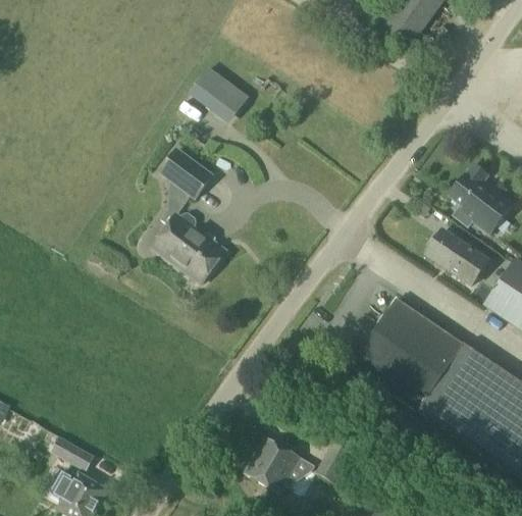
[(411,0),(393,32),(418,46),(444,0),(411,0)]
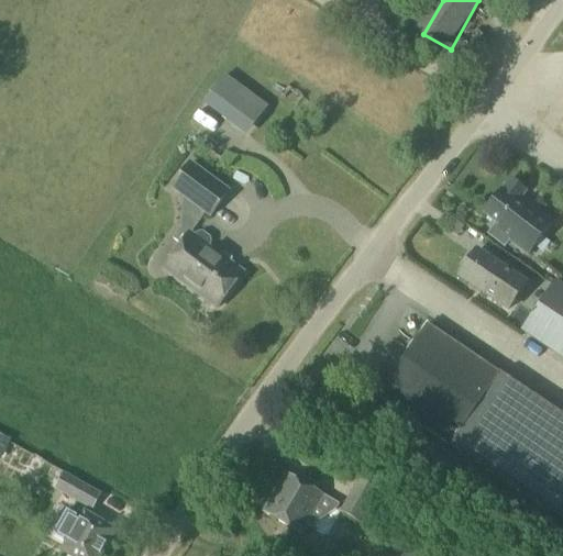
[(211,96),(221,104),(203,124),(239,156),(280,111),(235,70),(211,96)]
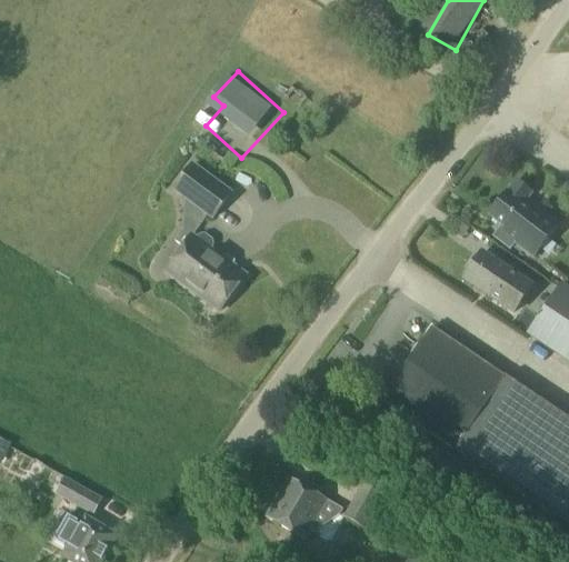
[(175,184),(187,193),(208,209),(213,213),(230,189),(191,161),(175,184)]
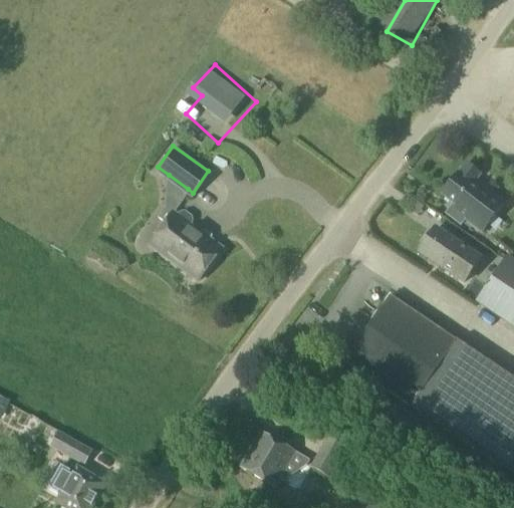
[(457,169),(443,188),(455,197),(447,208),(461,219),(466,212),(484,226),(504,198),(474,175),(480,168),(467,158),(459,170),(457,169)]
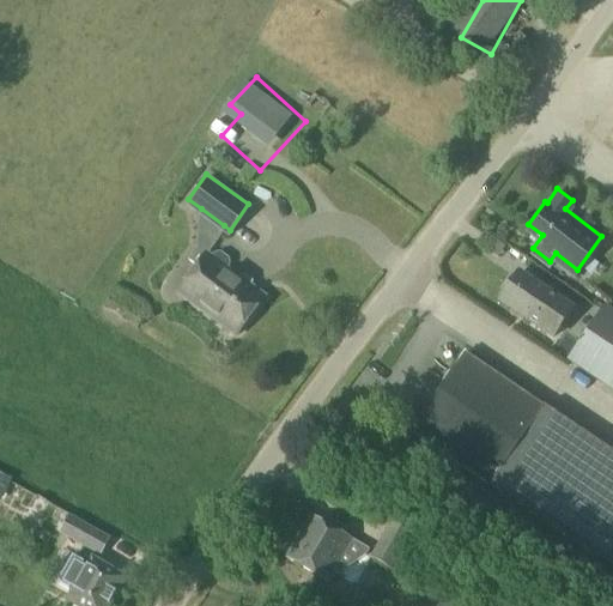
[(208,253),(206,252),(206,249),(199,243),(189,258),(198,262),(177,290),(234,331),(262,292),(223,264),(226,259),(225,253),(217,247),(211,249),(208,253)]
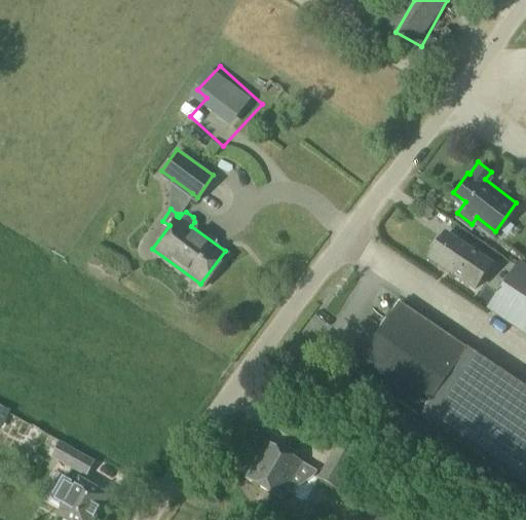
[(427,253),(473,283),(489,259),(466,245),(466,244),(443,228),(427,253)]
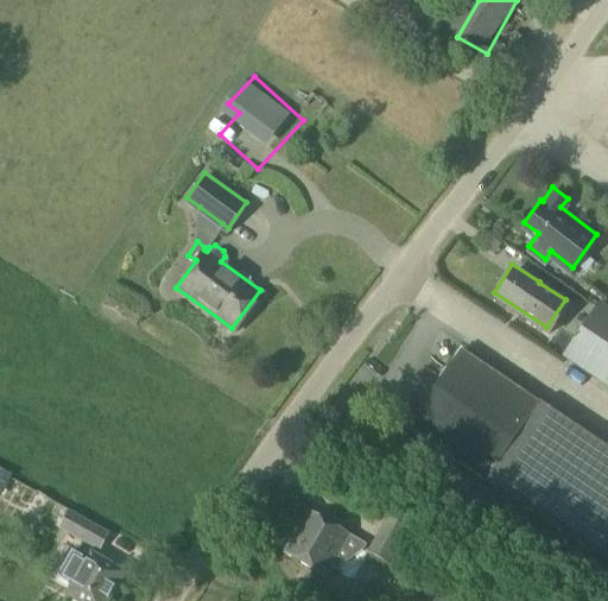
[(607,303),(599,298),(562,353),(607,383),(607,303)]
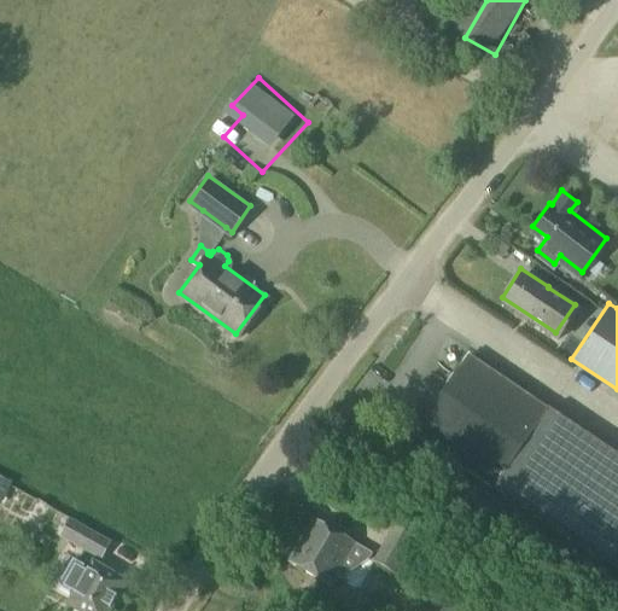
[(414,430),(601,557),(590,572),(617,591),(617,451),(548,405),(468,350),(414,430)]
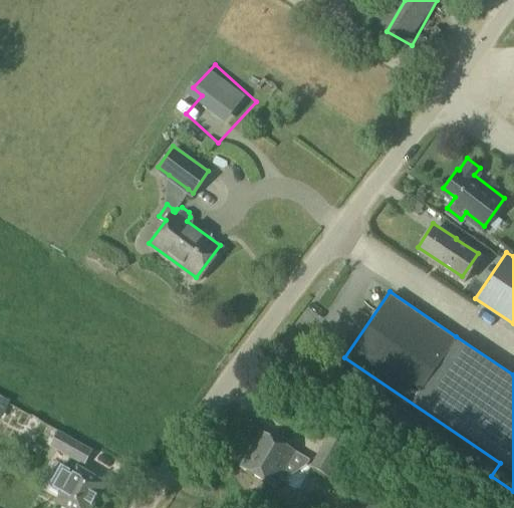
[(57,428),(48,443),(68,454),(76,458),(81,461),(82,461),(90,447),(57,428)]
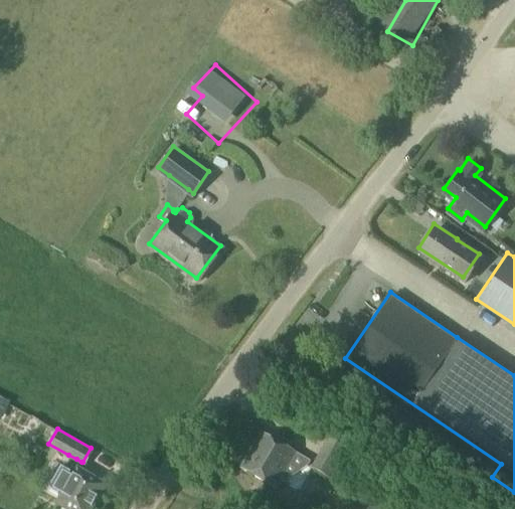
[(260,430),(239,465),(276,486),(282,475),(286,477),(307,462),(310,458),(296,451),(260,430)]
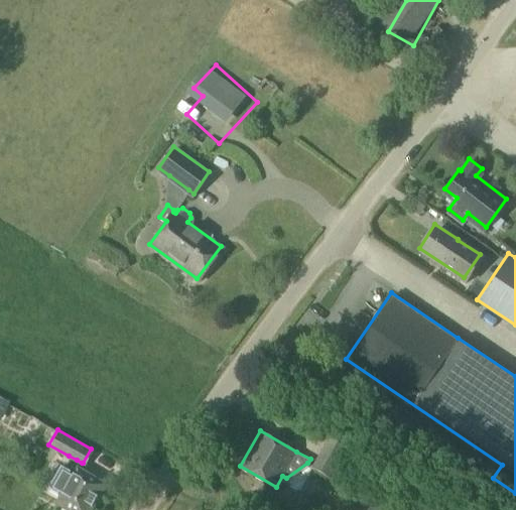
[(310,466),(330,477),(334,471),(346,476),(350,469),(358,452),(329,435),(310,466)]
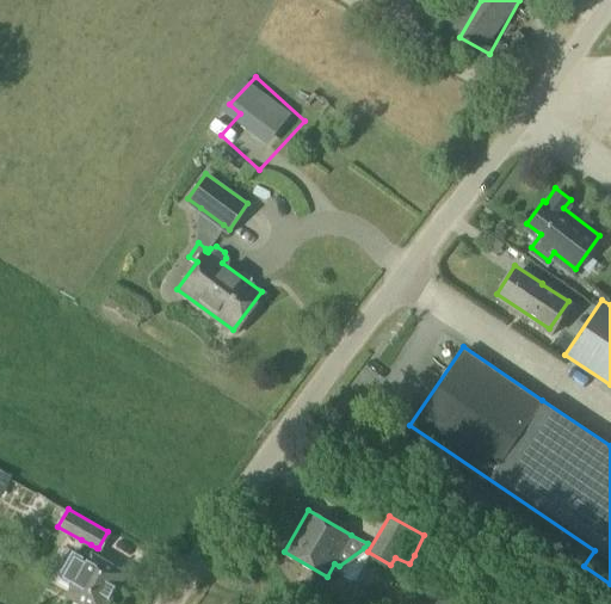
[(71,554),(57,577),(74,585),(68,596),(84,603),(105,603),(124,573),(92,555),(97,548),(91,544),(81,540),(73,555),(71,554)]
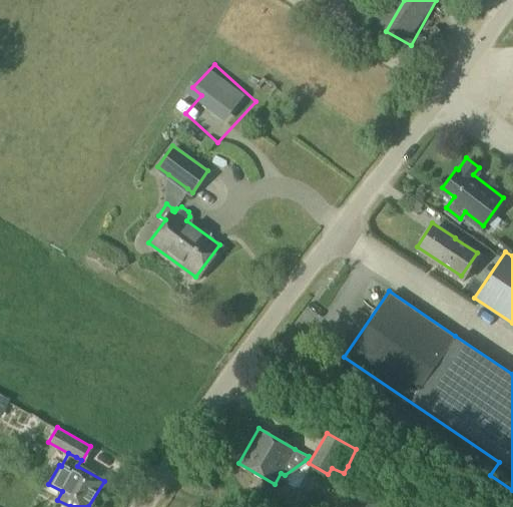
[(384,506),(371,498),(364,506),(384,506)]
